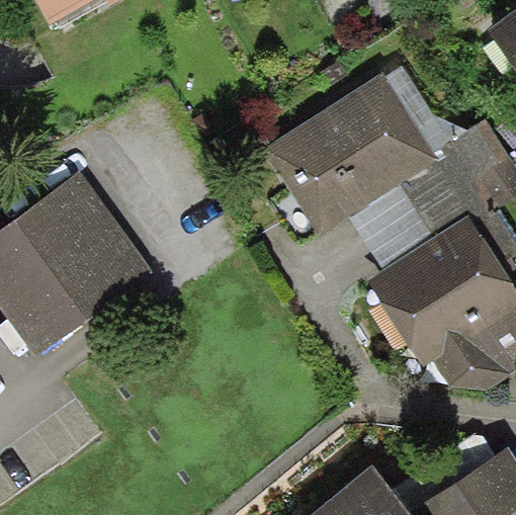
[(35,0),(49,23),(91,0),(35,0)]
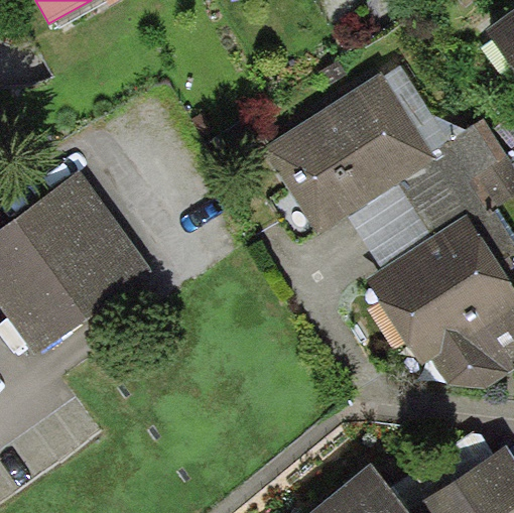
[(513,8),(484,30),(513,72),(513,8)]
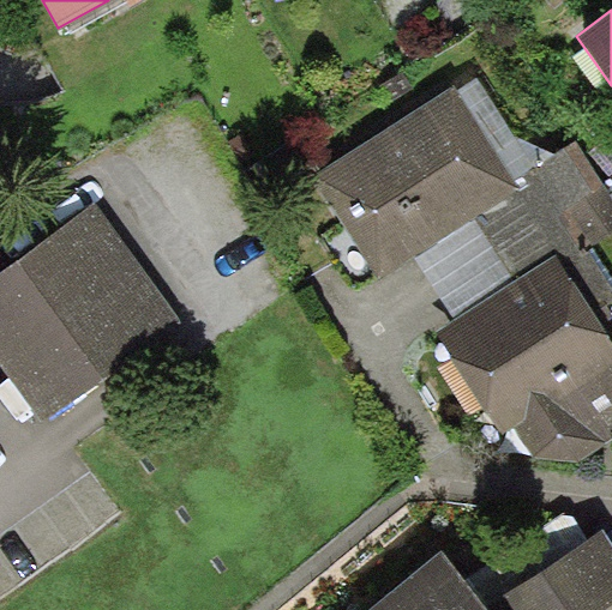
[(513,179),(454,85),(312,174),(377,277),(474,216),(519,188),(513,179)]
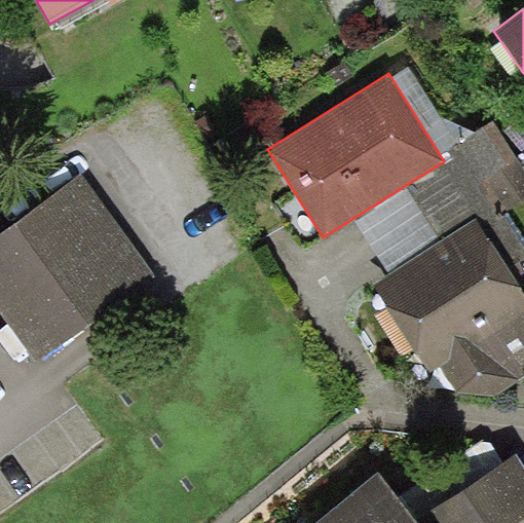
[(444,161),(406,185),(441,239),(475,218),(507,267),(523,256),(523,247),(500,210),(523,194),(523,169),(492,119),(439,153),(444,161)]
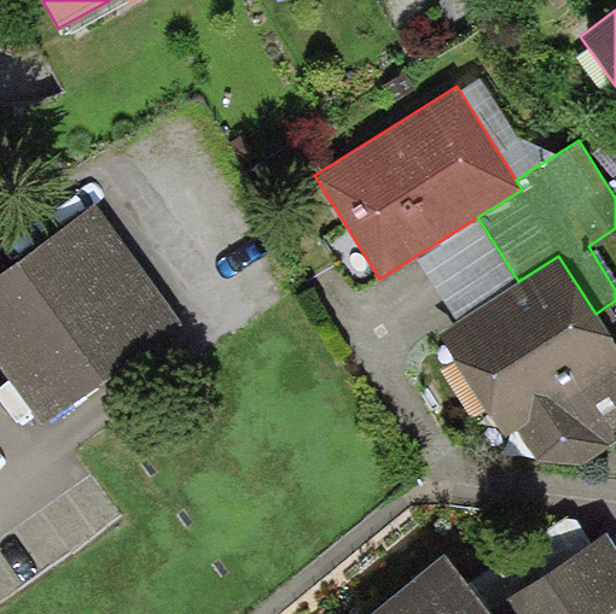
[(0,361),(42,421),(179,323),(94,204),(0,269),(0,361)]
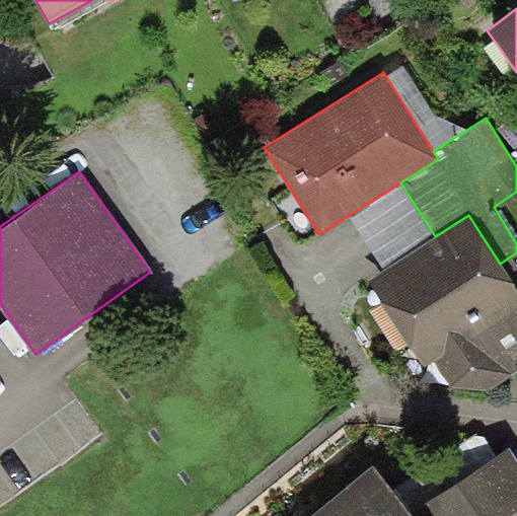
[(435,236),(367,280),(425,367),(434,362),(450,386),(488,387),(516,369),(516,289),(500,264),(468,215),(435,236)]
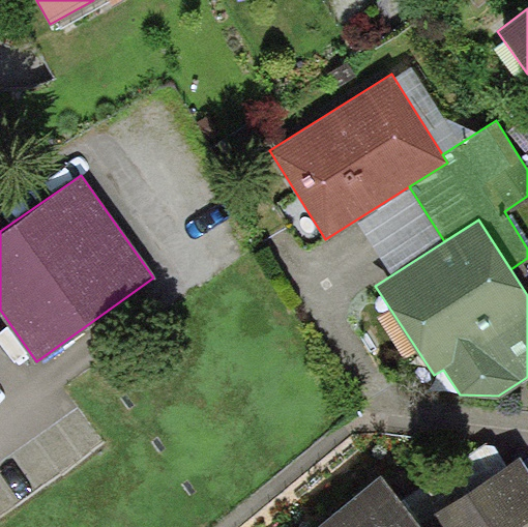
[(527,469),(521,459),(419,524),(421,526),(514,526),(527,518),(527,469)]
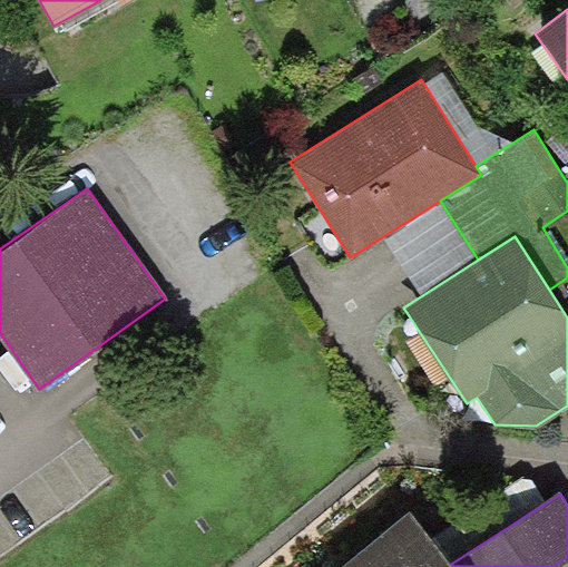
[(453,566),(451,564),(408,510),(338,566),(453,566)]
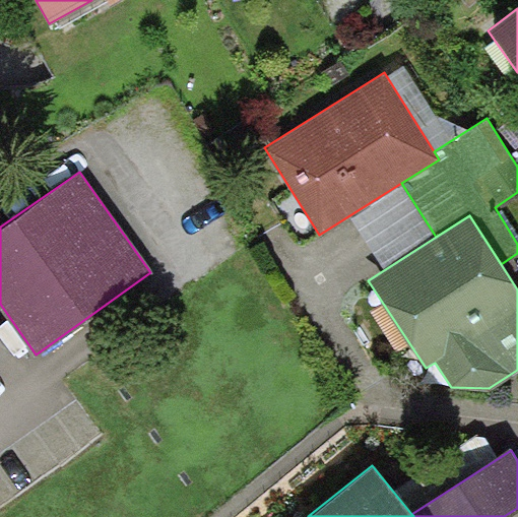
All buildings are outlined.
